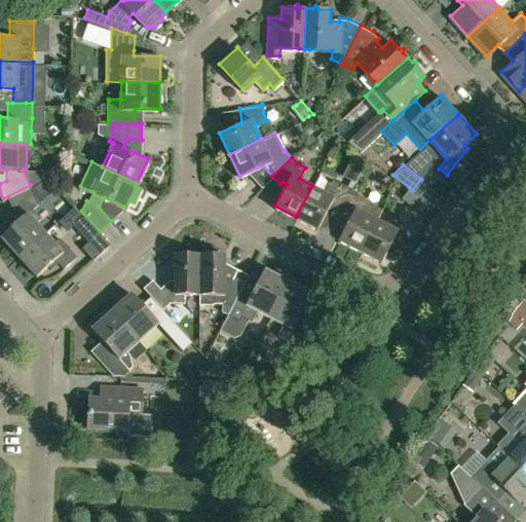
[(339,211),(350,190),(352,187),(341,181),(339,185),(329,180),(323,190),(312,185),(296,217),(317,228),(329,206),(339,211)]
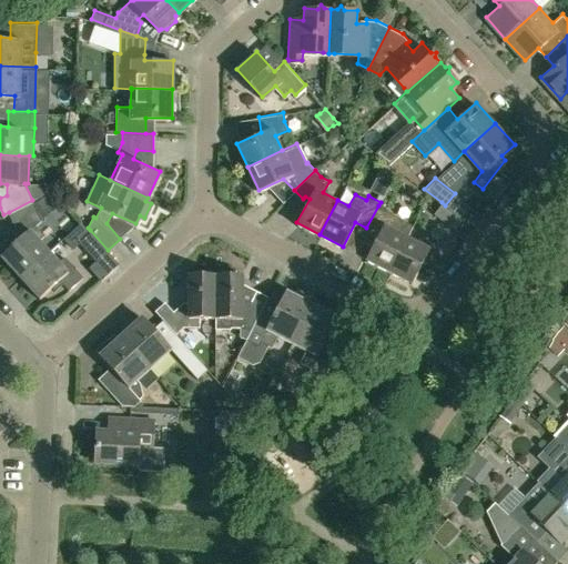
[(20,235),(1,254),(20,275),(49,249),(39,239),(44,233),(36,223),(41,219),(32,200),(9,212),(20,235)]
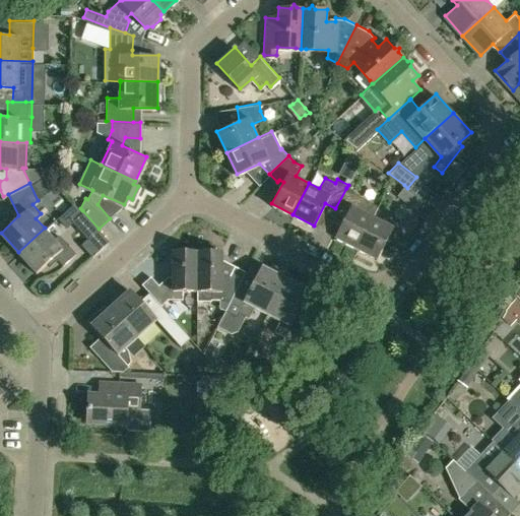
[(423,199),(407,188),(404,185),(397,194),(415,208),(423,199)]
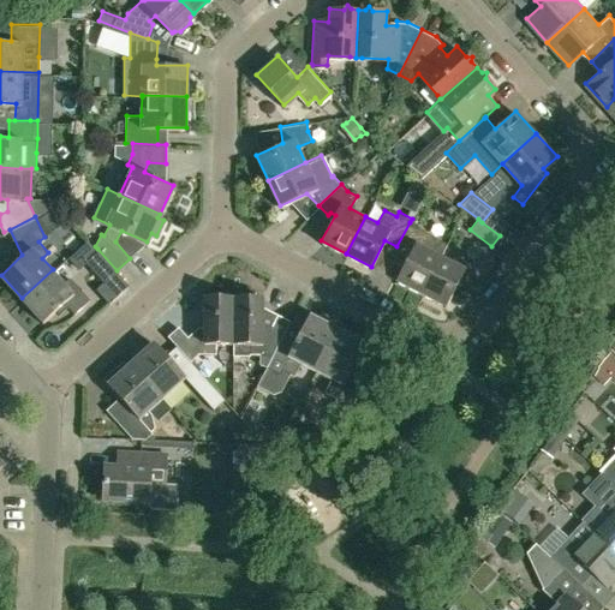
[(447,241),(434,235),(410,222),(396,246),(410,253),(396,279),(421,292),(440,255),(447,241)]
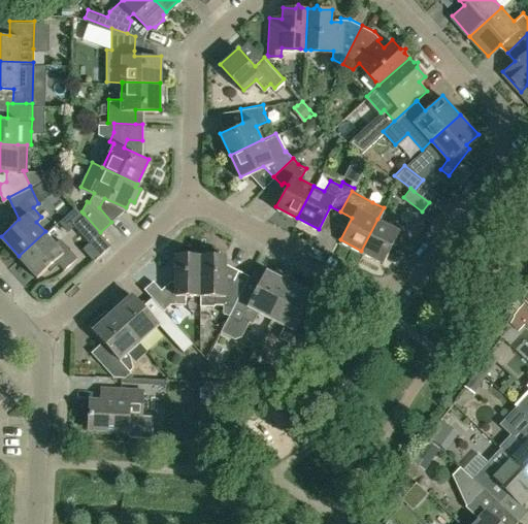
[(90,241),(100,232),(84,214),(73,223),(90,241)]
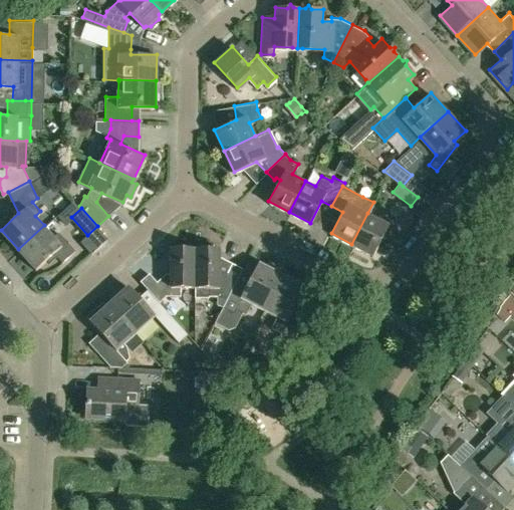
[(380,213),(378,218),(367,213),(351,244),(372,255),(384,232),(389,234),(396,221),(380,213)]
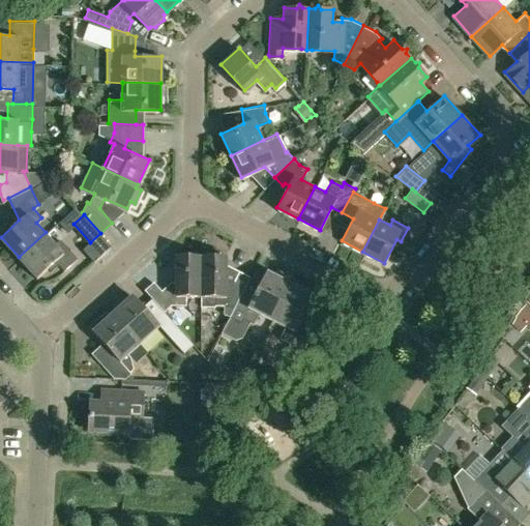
[(46,232),(19,257),(37,276),(56,260),(64,268),(78,257),(69,247),(60,237),(55,242),(46,232)]
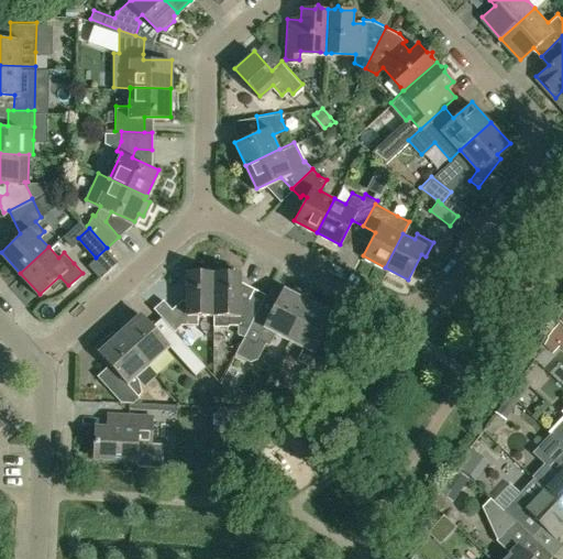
[(106,269),(117,259),(107,248),(96,258),(106,269)]
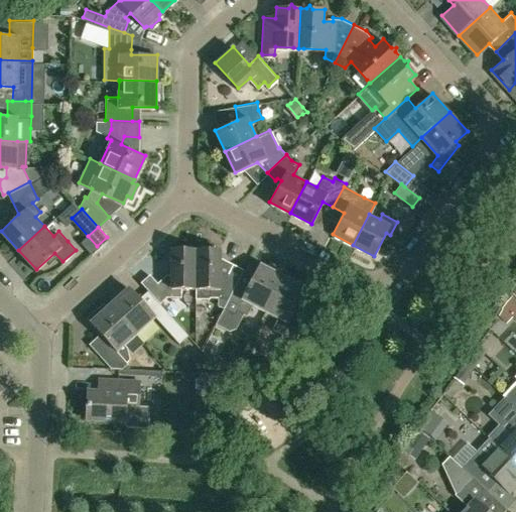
[(196,287),(196,248),(171,248),(171,273),(166,273),(157,281),(149,272),(140,280),(159,301),(166,295),(181,295),(181,287),(196,287)]
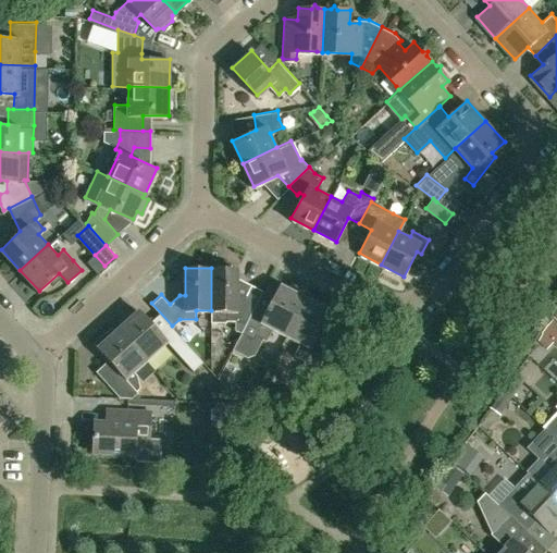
[(242,331),(256,303),(263,290),(251,283),(246,293),(237,293),(237,268),(211,268),(211,310),(226,310),(226,319),(235,319),(235,328),(242,331)]
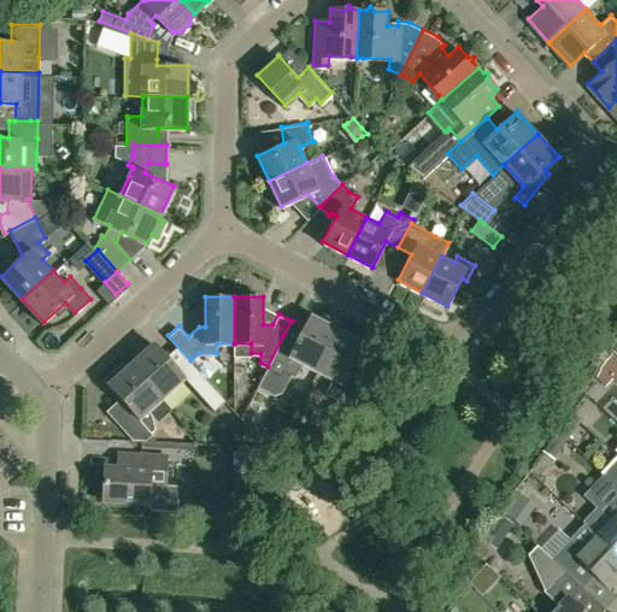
[(317,370),(339,329),(311,315),(297,341),(283,335),(268,366),(258,386),(274,393),(282,390),(291,374),(295,376),(301,362),(317,370)]
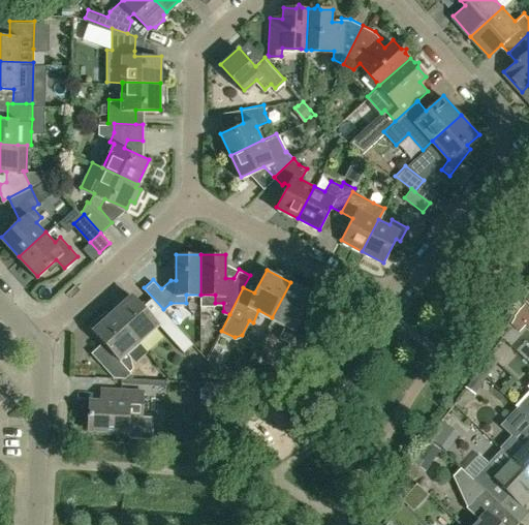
[(290,282),(272,317),(285,323),(279,336),(289,341),(287,344),(301,351),(315,323),(302,317),(314,295),(290,282)]
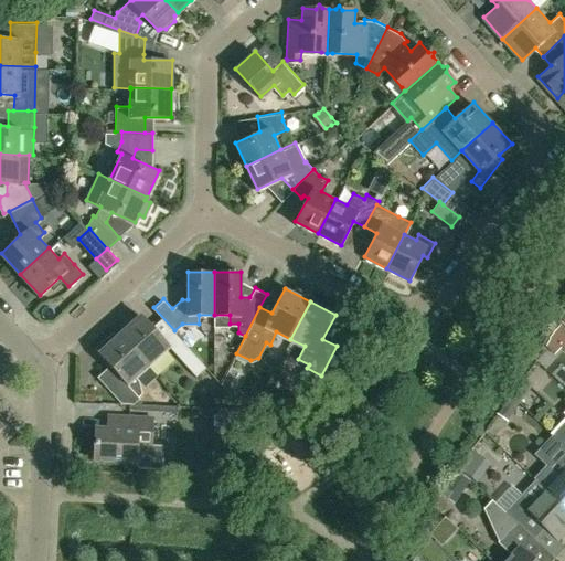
[(120,332),(149,364),(170,345),(141,314),(120,332)]
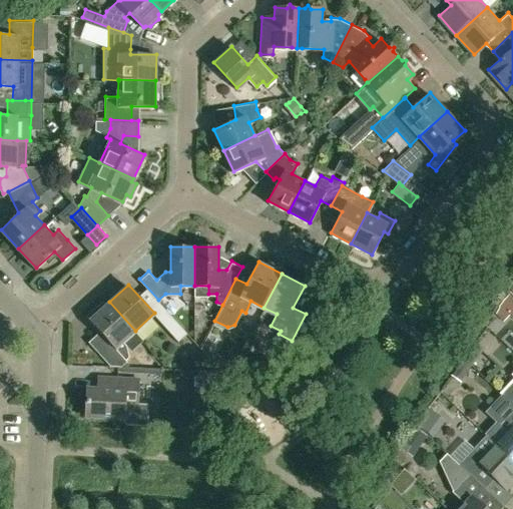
[(502,304),(496,311),(503,318),(510,311),(512,314),(512,295),(511,294),(502,304)]
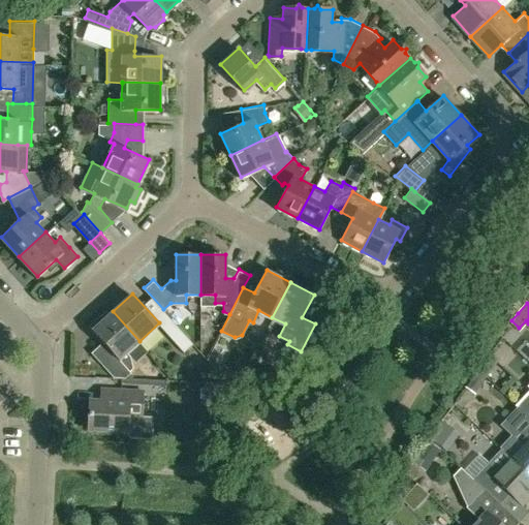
[(90,325),(93,329),(92,330),(110,348),(98,359),(114,375),(125,376),(131,371),(129,369),(132,366),(129,356),(127,352),(139,341),(113,311),(109,314),(105,311),(90,325)]
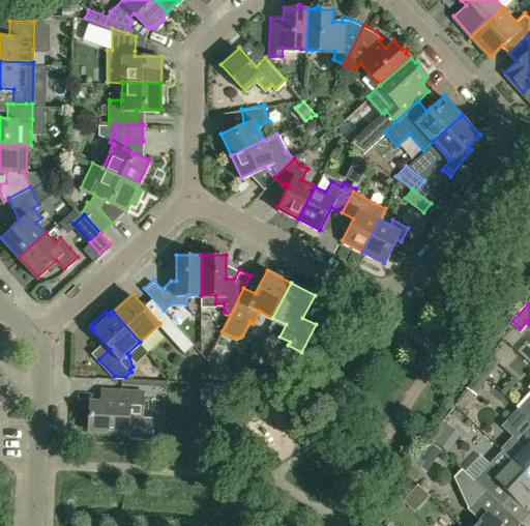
[(194,343),(172,318),(162,326),(184,351),(194,343)]
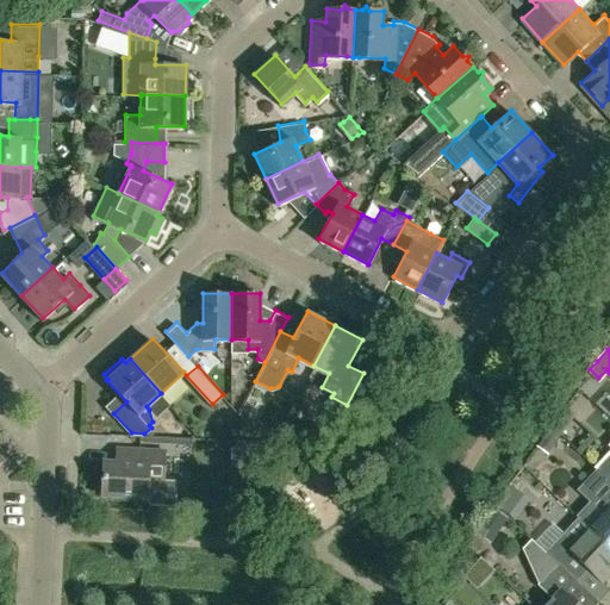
[(551,425),(561,432),(576,412),(565,404),(551,425)]
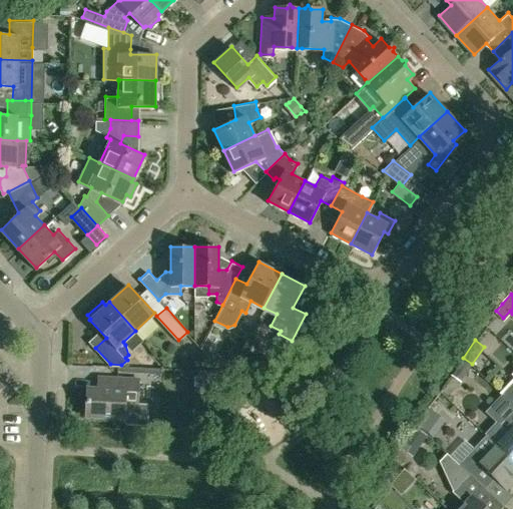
[(461,379),(472,364),(463,358),(452,373),(461,379)]
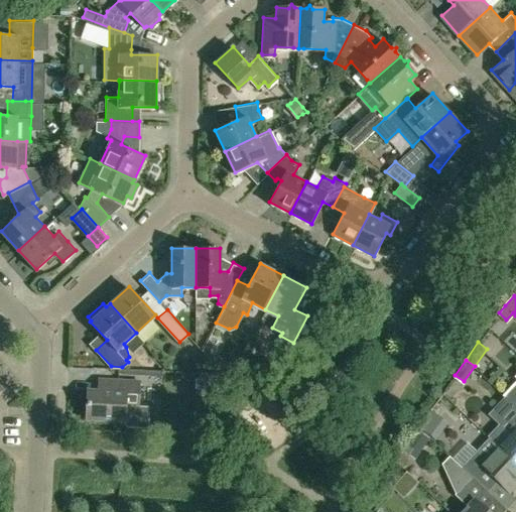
[(148,405),(138,405),(139,379),(99,377),(99,390),(88,389),(86,417),(124,419),(127,424),(147,425),(148,405)]
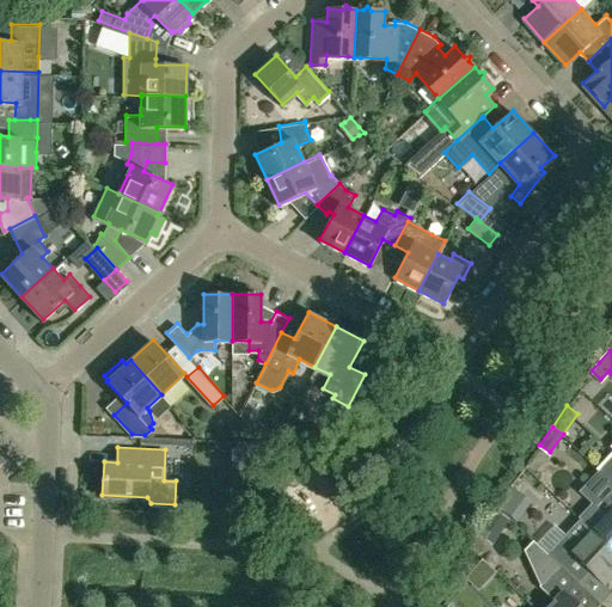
[(611,451),(597,467),(611,480),(611,451)]
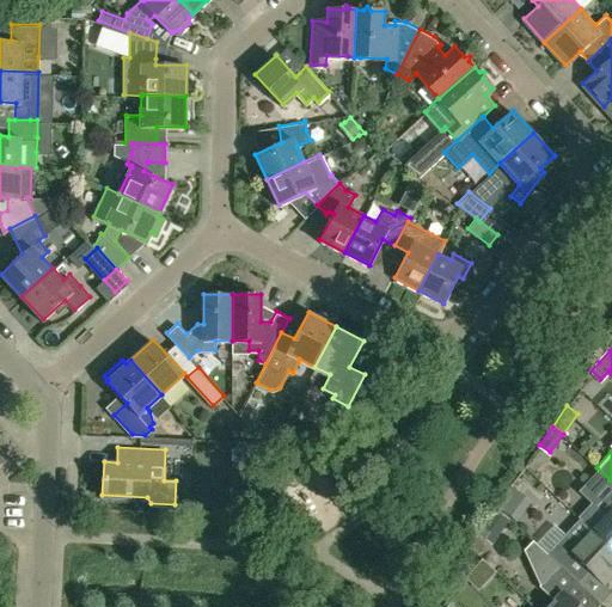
[(611,486),(597,503),(604,510),(589,526),(611,546),(611,486)]
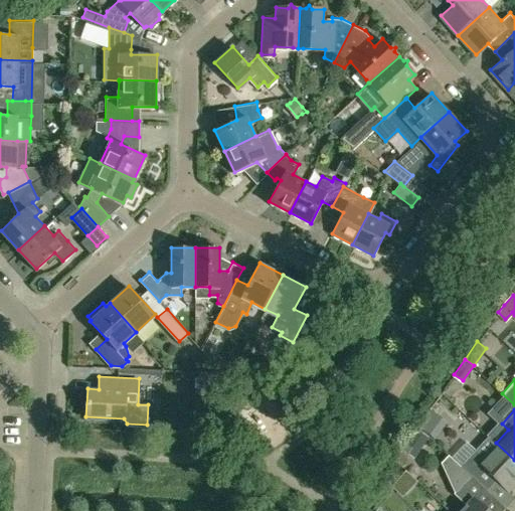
[(416,430),(411,437),(422,444),(426,437),(416,430)]
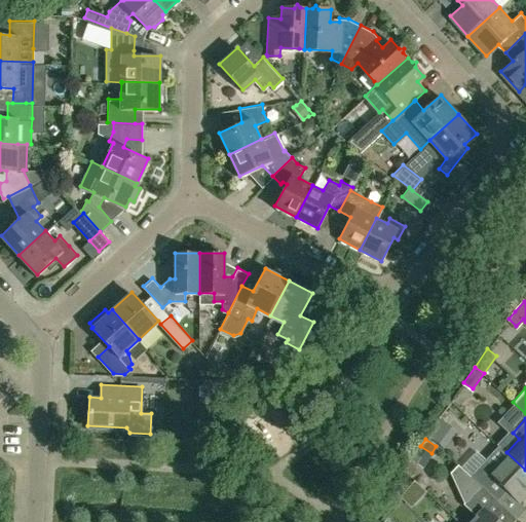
[(494,464),(486,457),(470,474),(494,496),(496,499),(506,489),(519,499),(525,491),(525,470),(506,452),(494,464)]
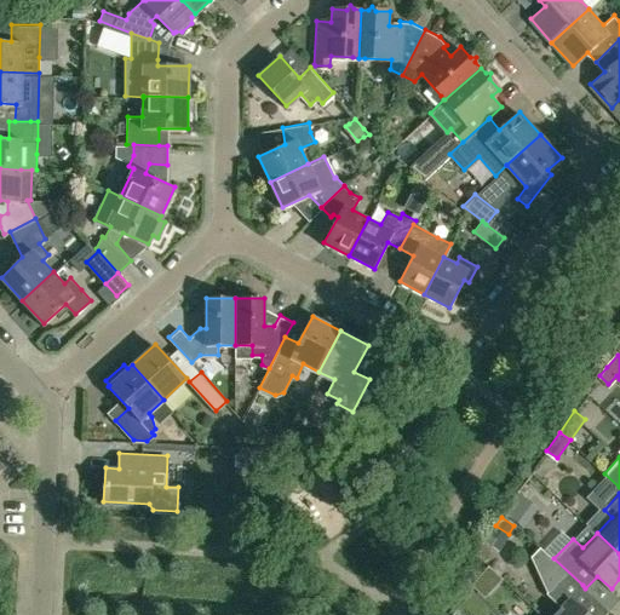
[(494,545),(483,538),(474,552),(484,559),(494,545)]
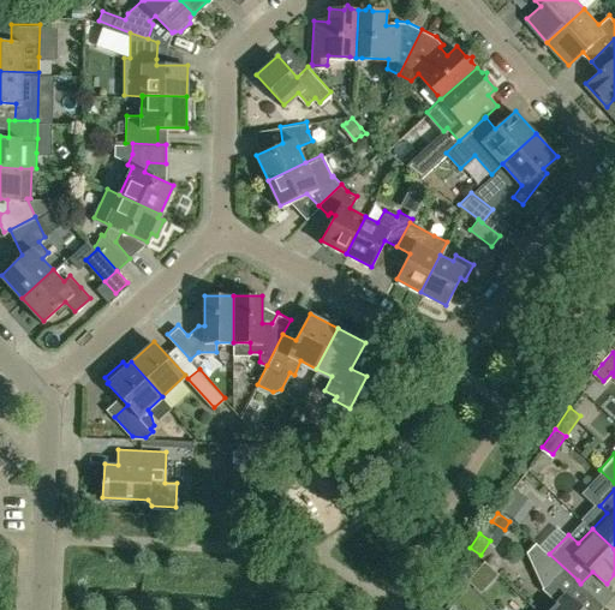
[(548,609),(584,609),(566,592),(578,580),(549,554),(538,544),(537,542),(526,552),(542,587),(556,600),(548,609)]
